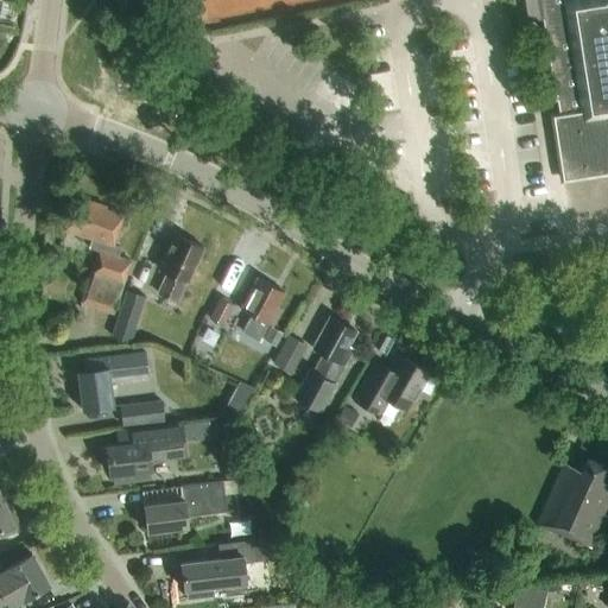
[(539,0),(524,0),(527,23),(543,20),(539,0)]
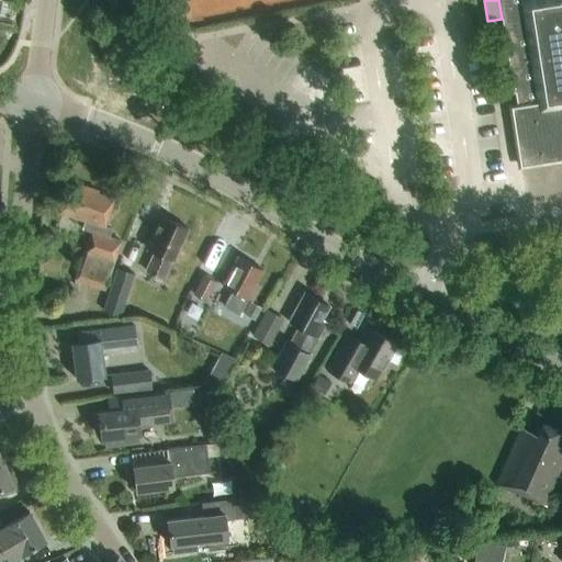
[(561,0),(498,0),(502,19),(515,105),(508,105),(518,166),(561,158),(561,0)]
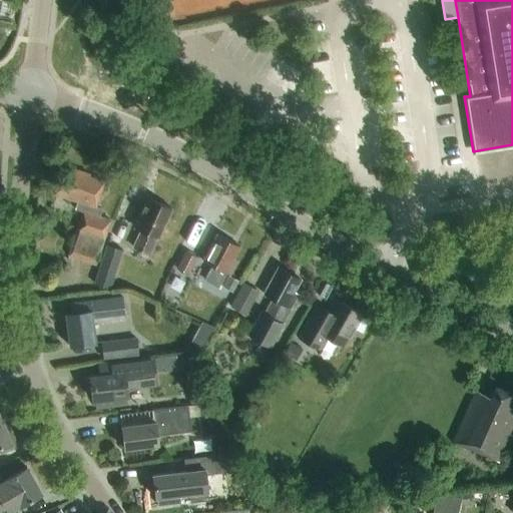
[(101,209),(94,207),(103,182),(84,176),(85,173),(63,166),(54,193),(78,201),(76,209),(83,211),(69,257),(94,266),(109,219),(99,216),(101,209)]
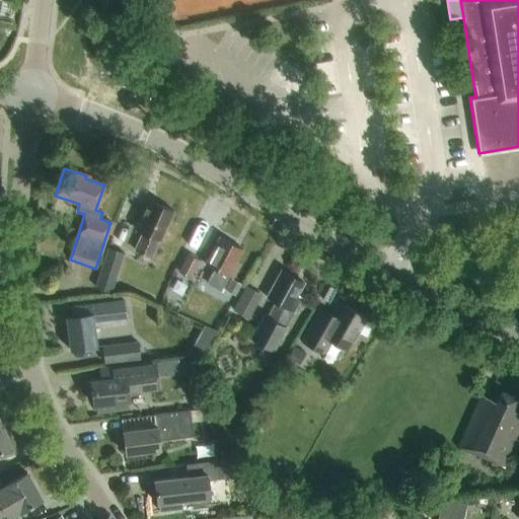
[(160,240),(173,211),(149,200),(136,229),(143,233),(135,249),(151,256),(159,240),(160,240)]
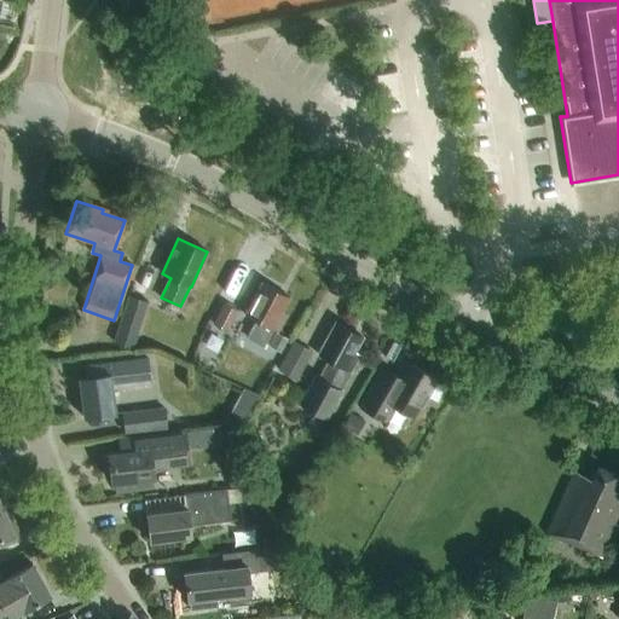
[(281,311),(288,296),(261,282),(244,313),(256,320),(247,337),(264,347),(272,329),(277,331),(287,314),(281,311)]
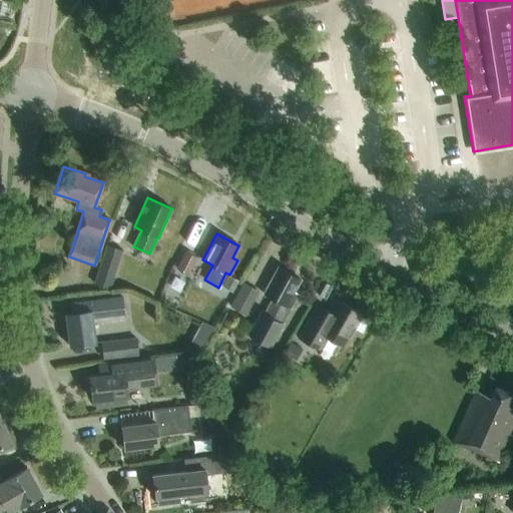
[(104,246),(92,285),(107,290),(120,251),(104,246)]
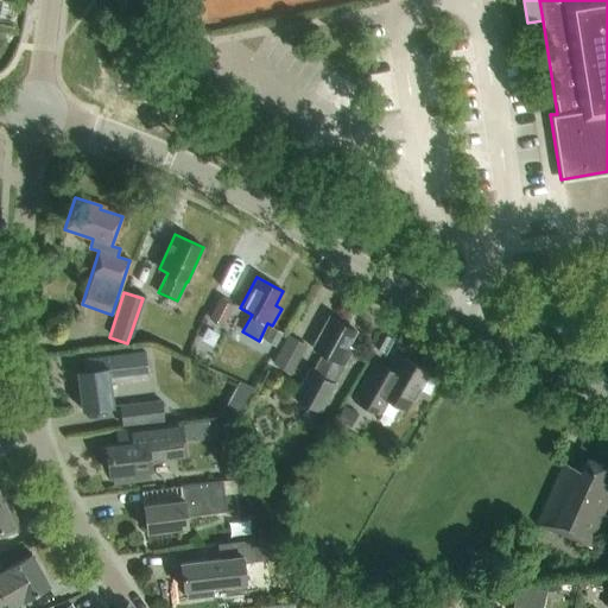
[(235,305),(220,297),(208,317),(223,325),(235,305)]
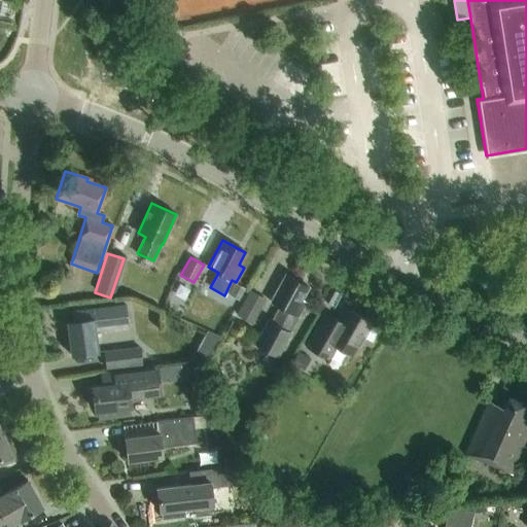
[(297,317),(306,303),(301,300),(308,287),(285,275),(270,303),(279,308),(271,323),(269,321),(255,345),(276,357),(289,334),(285,331),(294,315),(297,317)]
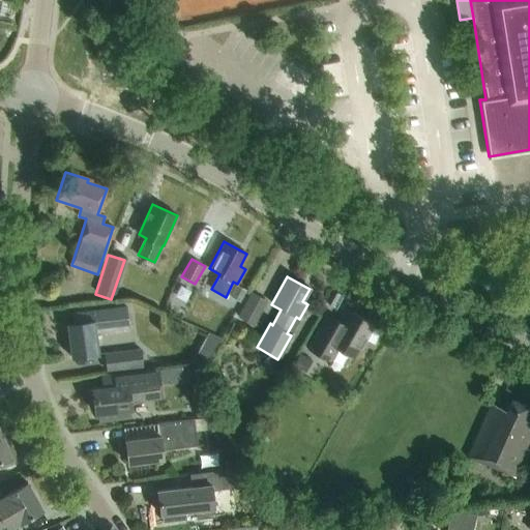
[(243,290),(233,284),(227,295),(238,301),(243,290)]
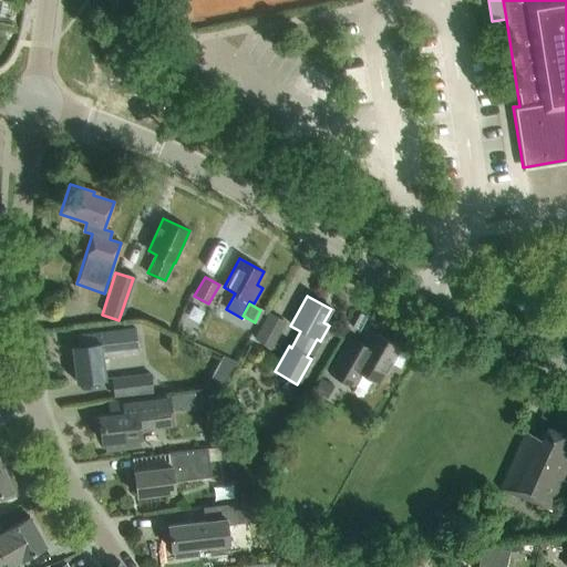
[(285,320),(267,310),(253,338),(270,348),(285,320)]
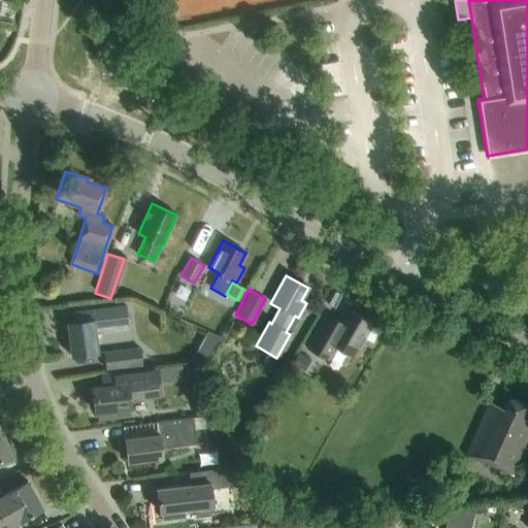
[(126,329),(124,306),(72,312),(73,323),(68,324),(72,355),(98,352),(96,332),(126,329)]
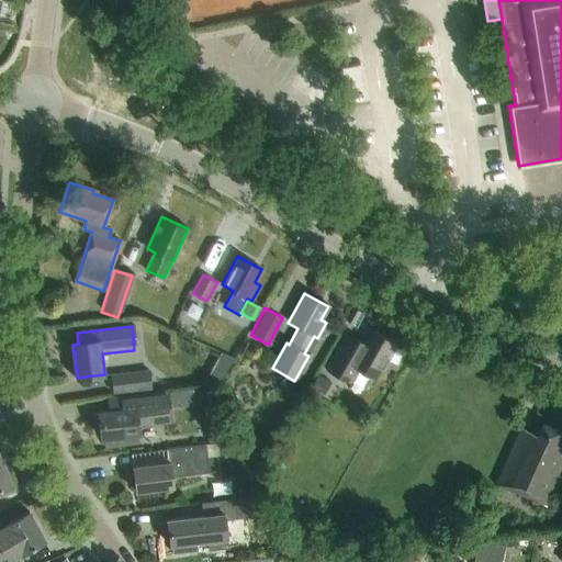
[(396,344),(369,329),(361,344),(346,335),(333,359),(345,364),(338,375),(349,381),(357,368),(377,379),(388,359),(397,364),(404,352),(394,347),(396,344)]
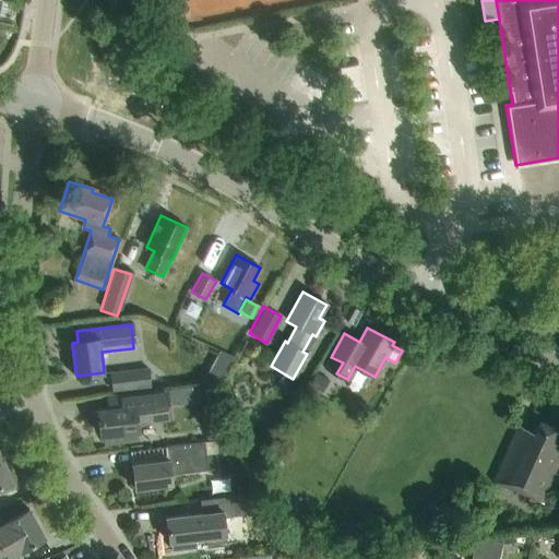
[(111,393),(152,388),(149,368),(109,372),(111,393)]
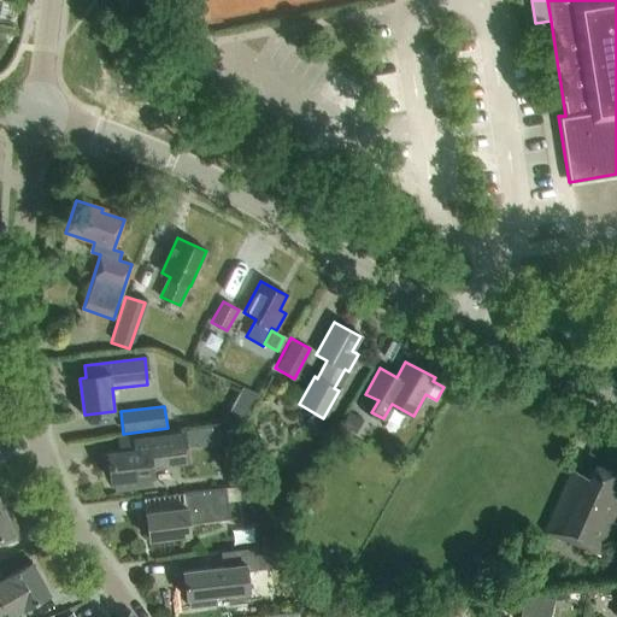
[(152,486),(151,476),(154,476),(154,468),(188,464),(186,432),(118,438),(119,452),(112,453),(112,452),(111,452),(113,481),(116,481),(117,489),(152,486)]
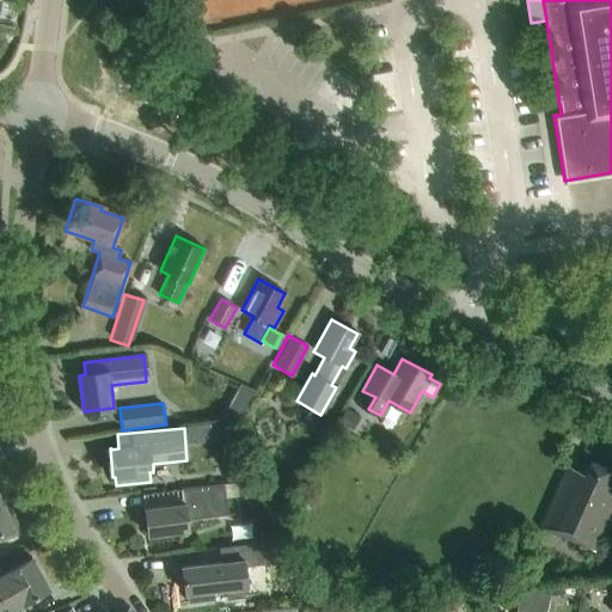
[(242,479),(237,441),(219,444),(224,482),(242,479)]
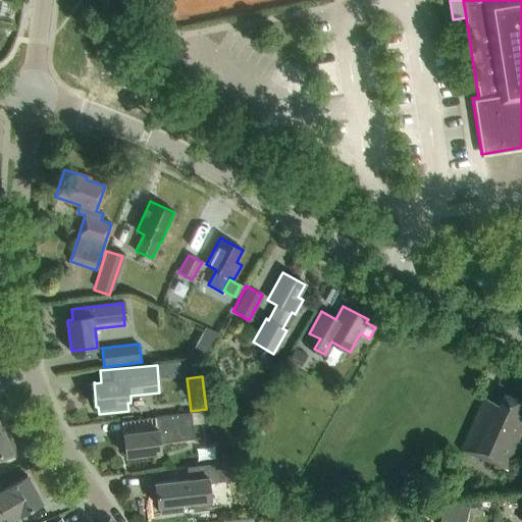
[(507,471),(521,435),(521,401),(503,393),(498,404),(482,398),(460,450),(507,471)]
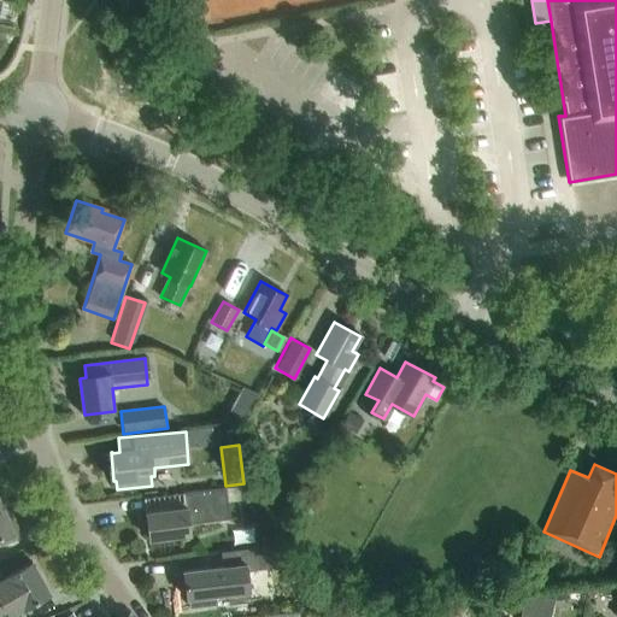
[(187,507),(147,511),(150,539),(191,534),(189,523),(230,518),(228,501),(257,498),(256,485),(227,488),(184,493),(187,507)]
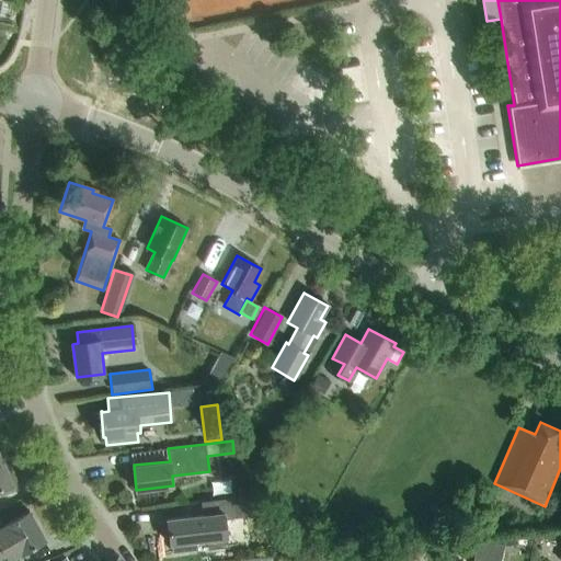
[(0,493),(0,494),(19,488),(11,470),(7,472),(2,461),(0,461),(0,493)]
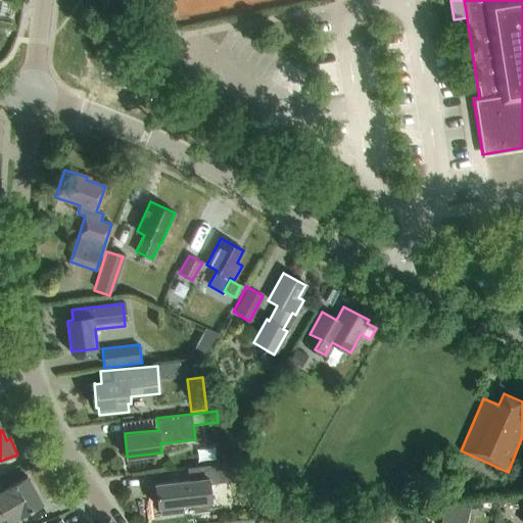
[(183,512),(183,504),(193,503),(194,512),(212,510),(209,478),(240,475),(239,462),(188,467),(189,479),(156,483),(158,507),(160,507),(160,515),(183,512)]
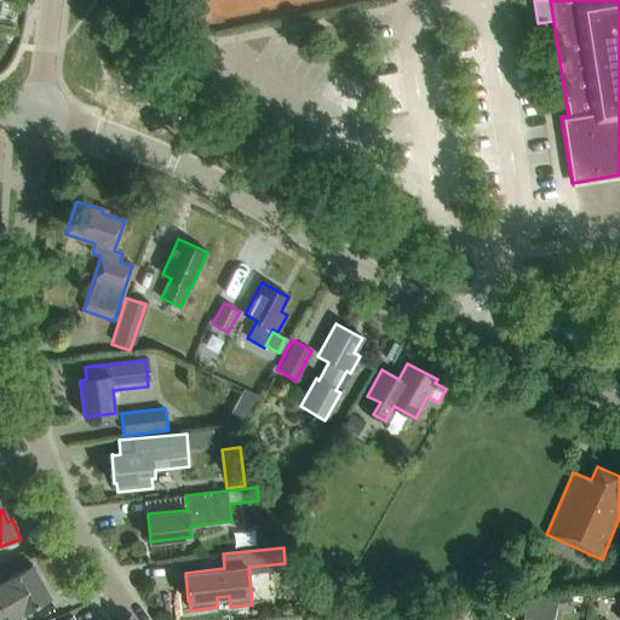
[(4,583),(0,577),(0,596),(0,597),(12,619),(23,612),(24,613),(51,597),(32,564),(5,580),(6,581),(4,583)]
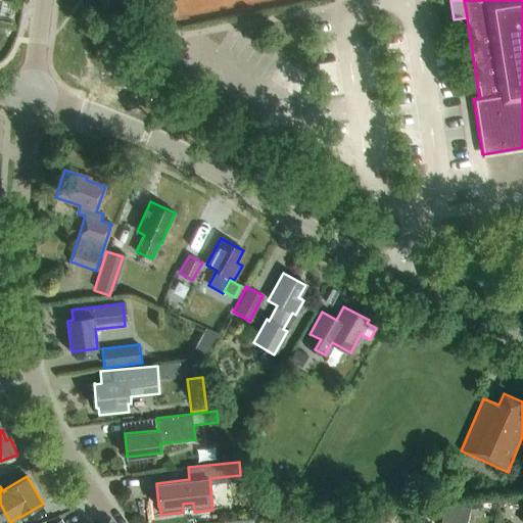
[(454,522),(458,505),(445,503),(440,522),(454,522)]
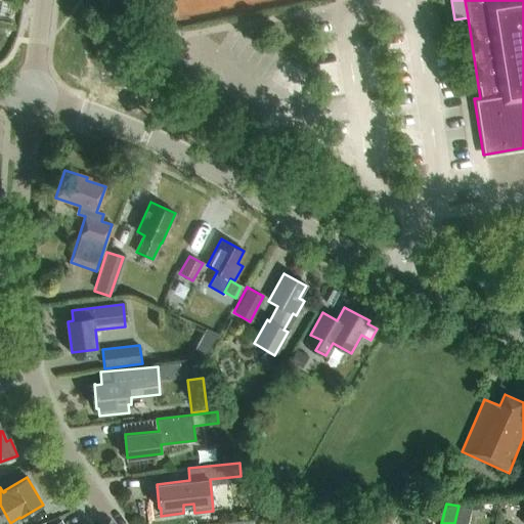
[(459,506),(454,523),(467,523),(470,508),(459,506)]
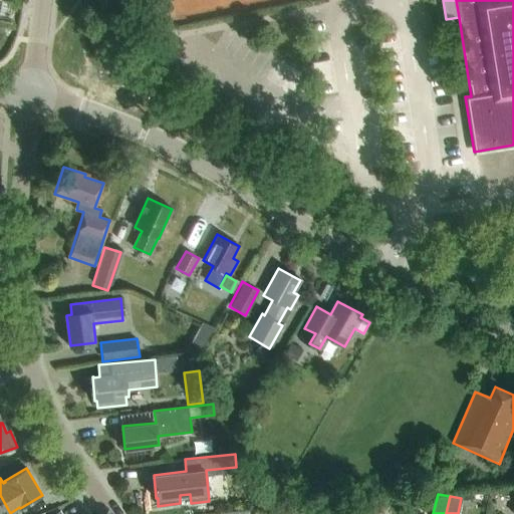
[(366,513),(369,503),(357,501),(354,513),(366,513)]
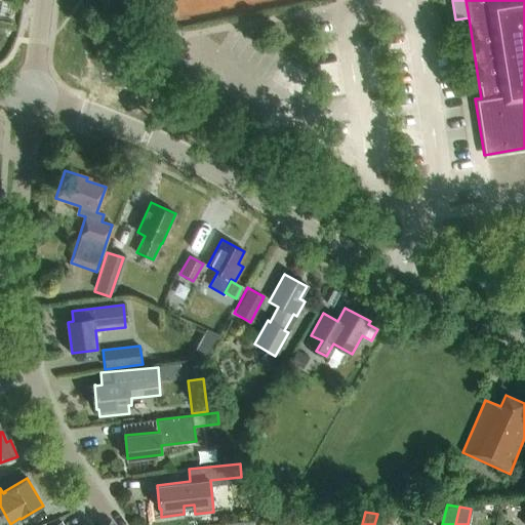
[(377,514),(374,524),(387,524),(389,517),(377,514)]
